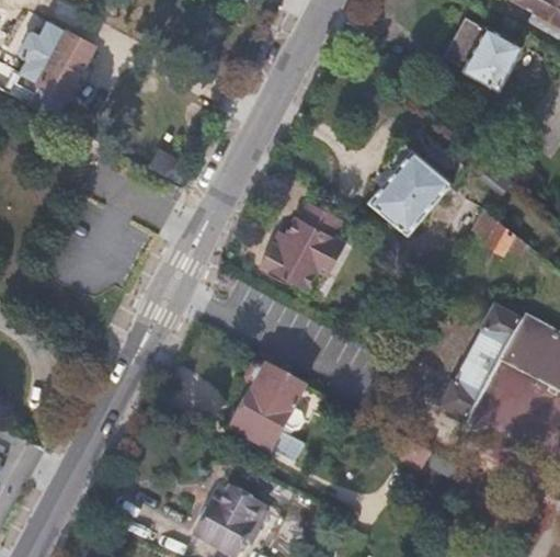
[(559,0),(514,0),(513,4),(538,19),(536,23),(556,34),(559,30),(559,0)]
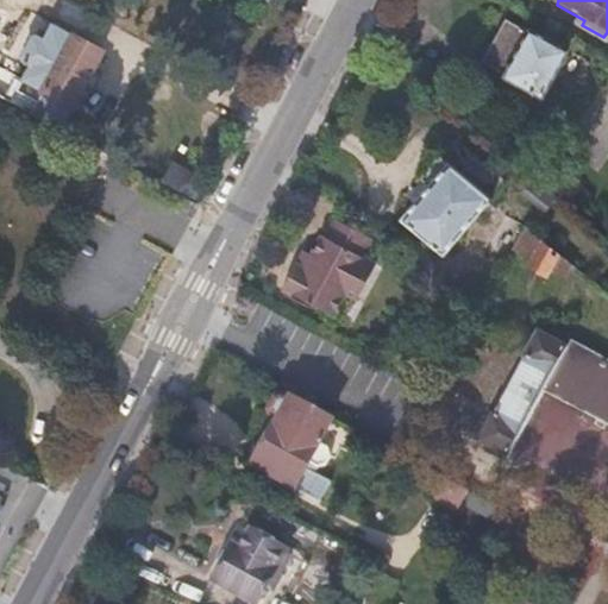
[(381,17),(369,38),(396,61),(411,32),(381,17)]
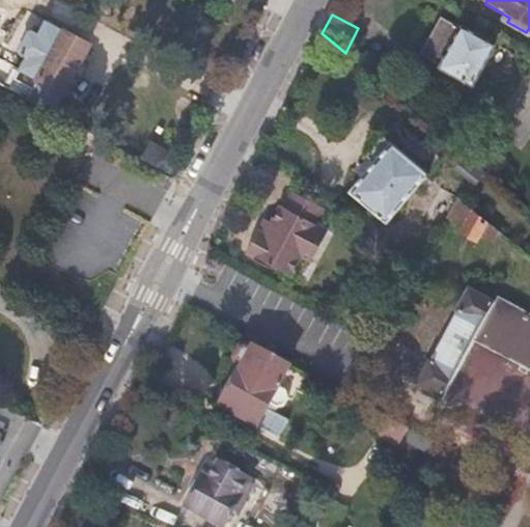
[(23,99),(52,114),(90,43),(49,19),(40,32),(31,27),(19,50),(28,55),(21,68),(34,77),(23,99)]
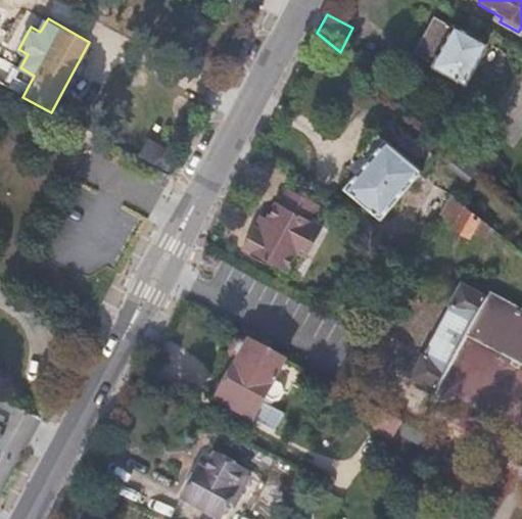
[(435,68),(467,85),(487,44),(457,27),(454,30),(434,19),(417,55),(436,66),(435,68)]
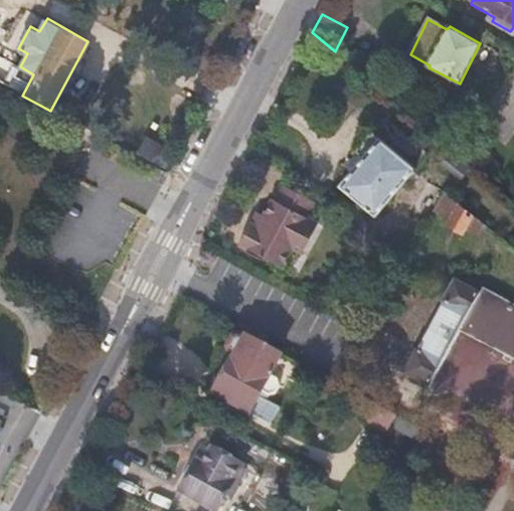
[(0,82),(2,84),(13,64),(0,55),(0,82)]
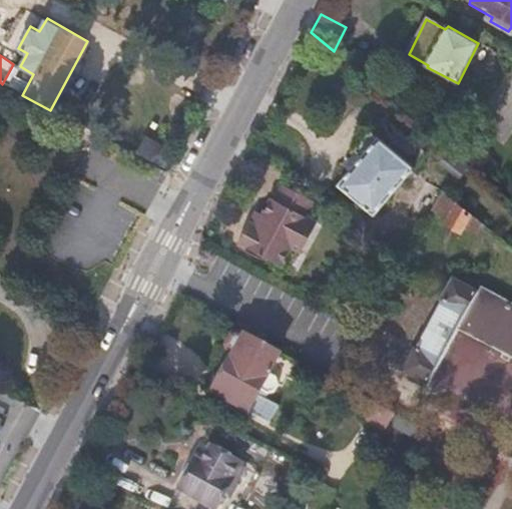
[(370,130),(411,167),(412,168),(424,153),(382,116),(370,130)]
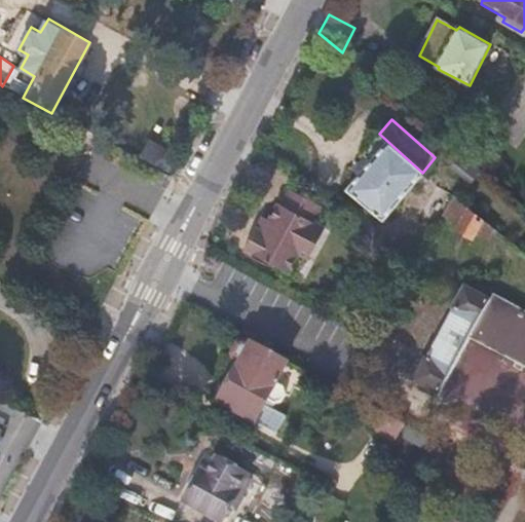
[(374,211),(382,218),(421,172),(379,134),(378,134),(361,153),(369,160),(345,188),(374,211)]
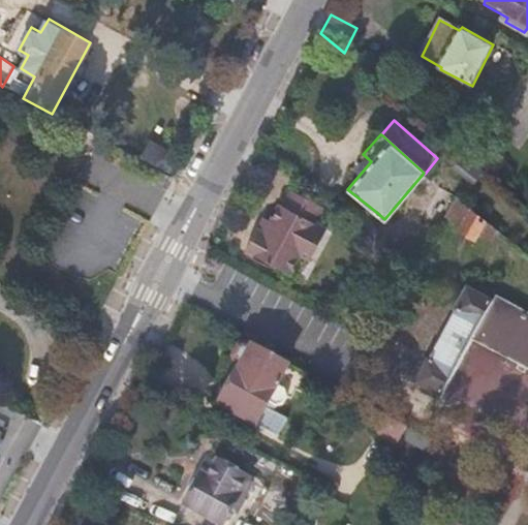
[(171,175),(179,157),(154,144),(145,160),(171,175)]
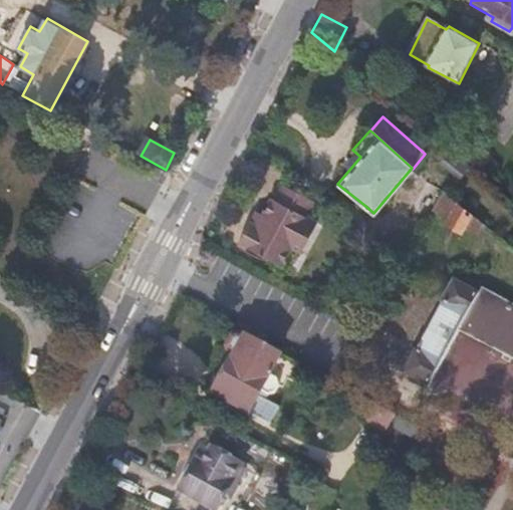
[(254,227),(247,224),(237,244),(280,265),(288,248),(298,254),(315,223),(305,217),(314,201),(282,184),(273,199),(270,197),(260,215),(254,227)]
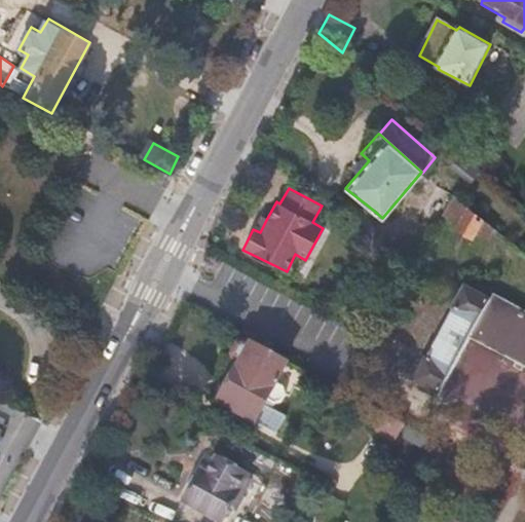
[(454,197),(444,218),(460,226),(457,233),(472,240),(476,233),(489,240),(495,231),(487,224),(454,197)]
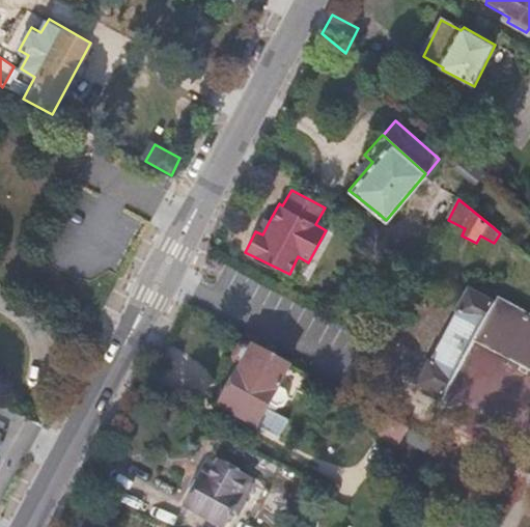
[(261,219),(255,231),(262,234),(269,222),(261,219)]
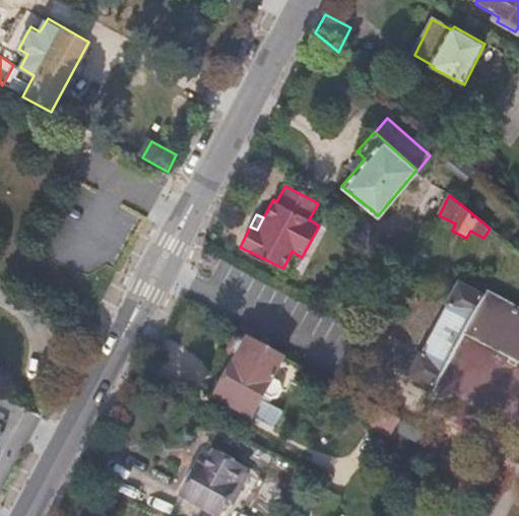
[(408,381),(432,393),(463,339),(504,362),(518,370),(518,311),(490,295),(484,301),(460,287),(448,309),(449,310),(422,359),(420,359),(408,381)]
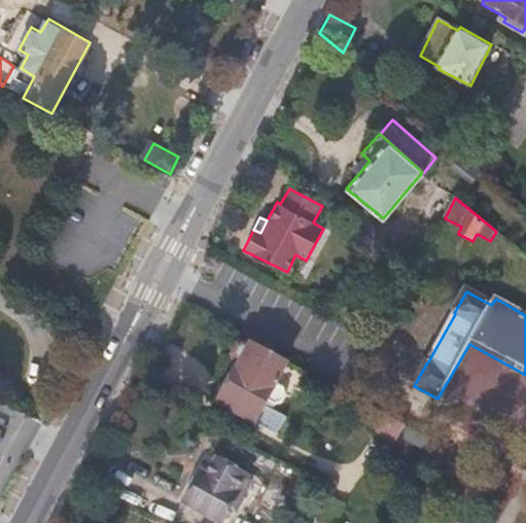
[(242,362),(221,403),(280,432),(288,418),(275,409),(278,405),(284,404),(286,401),(287,397),(285,390),(296,369),(251,345),(249,347),(243,344),(238,344),(233,353),(235,358),(242,362)]
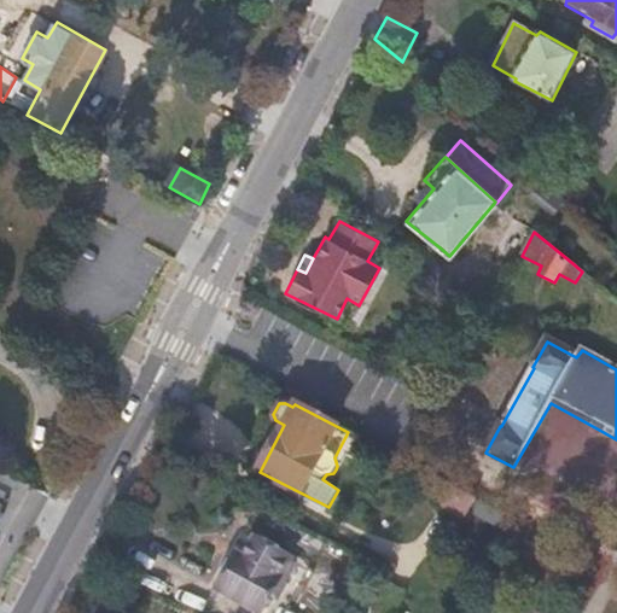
[(475,501),(448,486),(436,508),(463,521),(467,513),(475,501)]
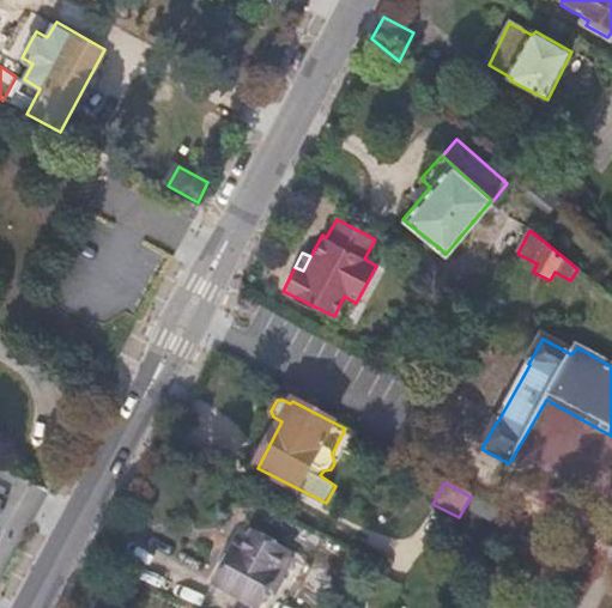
[(500,528),(507,516),(491,508),(471,497),(464,509),(500,528)]
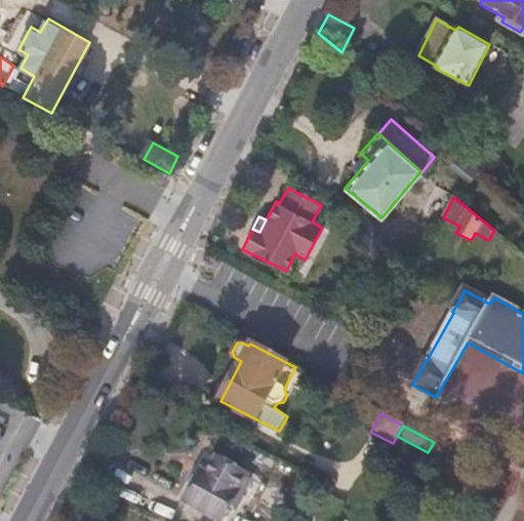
[(184,494),(220,514),(229,498),(235,502),(243,486),(237,483),(244,469),(212,452),(203,470),(197,468),(184,494)]
